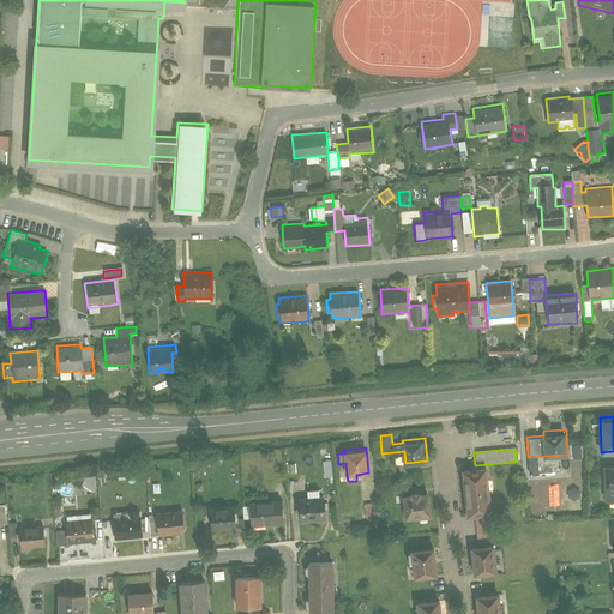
[(605,500),(613,499),(613,462),(603,463),(605,500)]
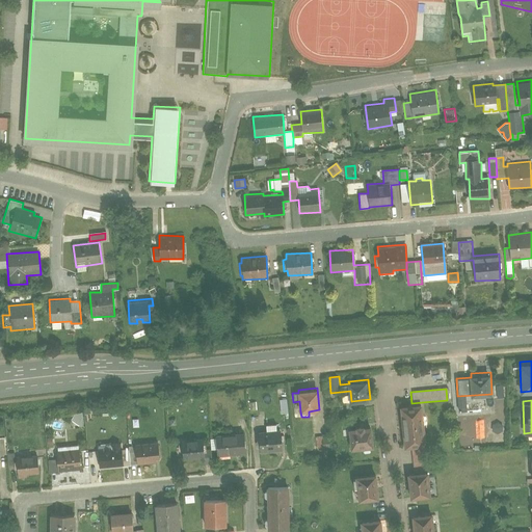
[(410,446),(422,445),(426,445),(422,402),(411,403),(400,404),(404,447),(410,446)]
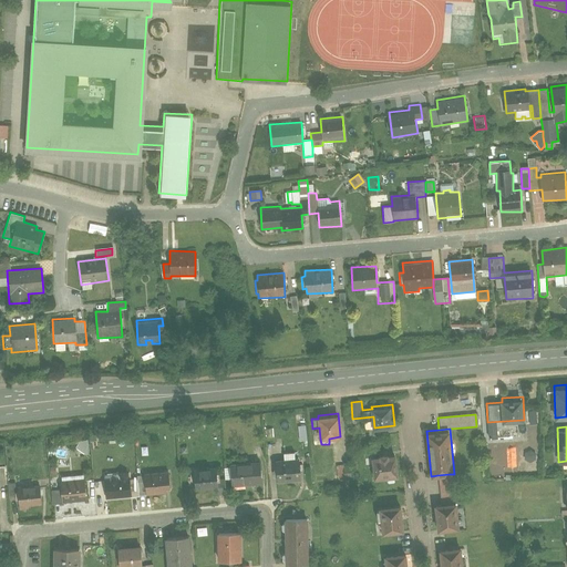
[(89,440),(79,441),(79,452),(89,451),(89,440)]
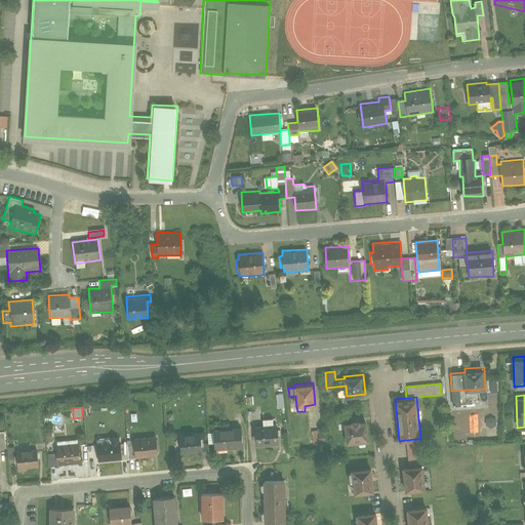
[(369,442),(366,419),(360,420),(360,417),(351,418),(351,421),(344,421),(346,444),(369,442)]
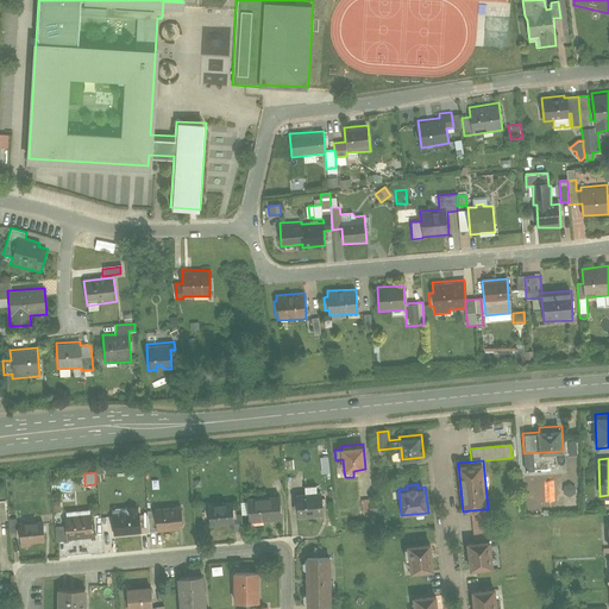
[(295,494),(296,519),(322,518),(320,493),(295,494)]
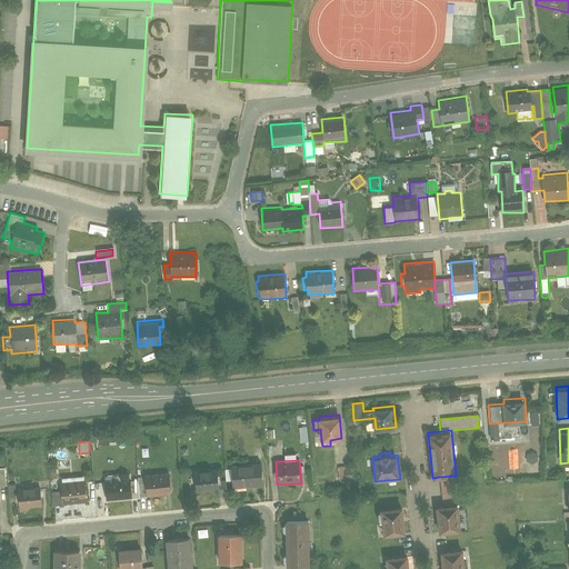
[(232,488),(261,486),(260,463),(231,465),(231,468),(223,468),(225,482),(232,482),(232,488)]
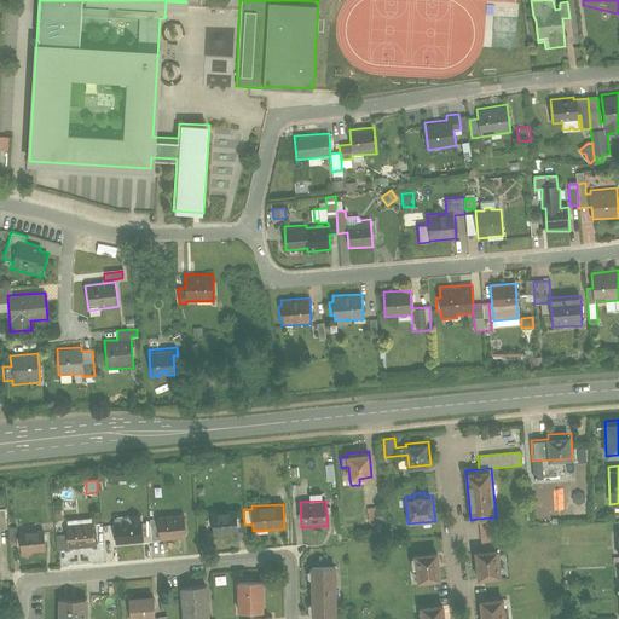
[(374,508),(365,509),(366,526),(376,525),(374,508)]
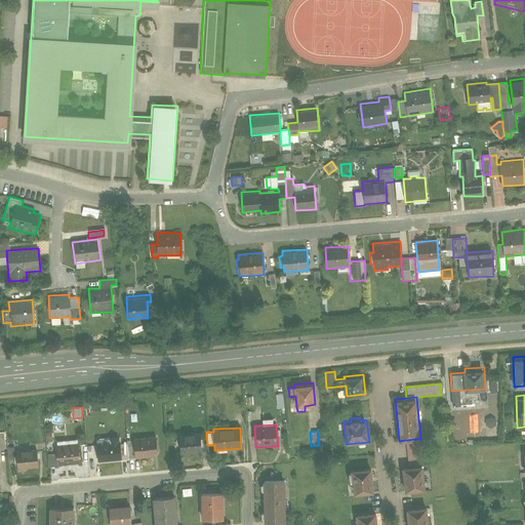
[(178,434),(180,453),(199,451),(200,458),(207,457),(207,449),(201,449),(200,432),(178,434)]
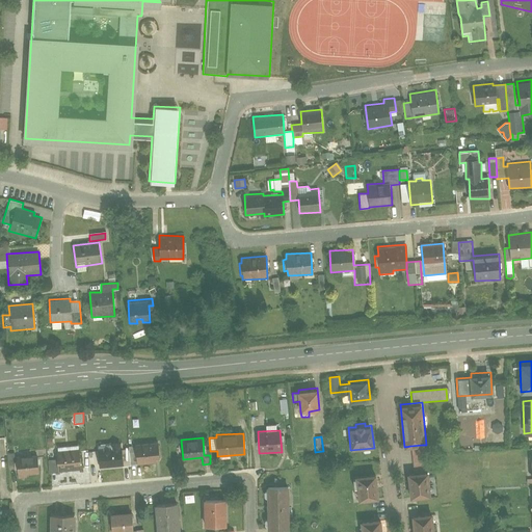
[(130,451),(130,447),(122,448),(121,441),(113,442),(113,446),(100,447),(101,467),(131,464),(130,451)]
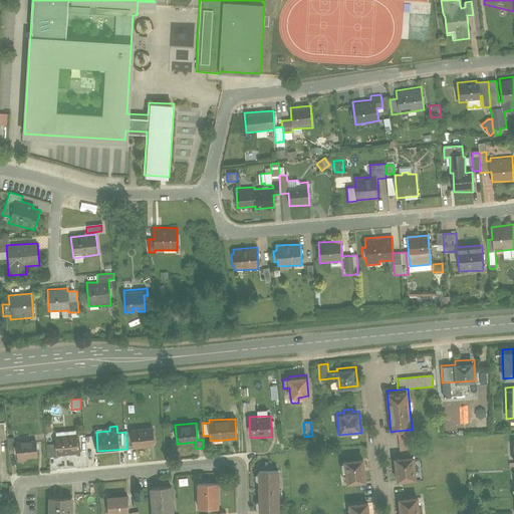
[(134,436),(125,436),(126,449),(154,447),(153,441),(156,441),(155,427),(133,428),(134,436)]
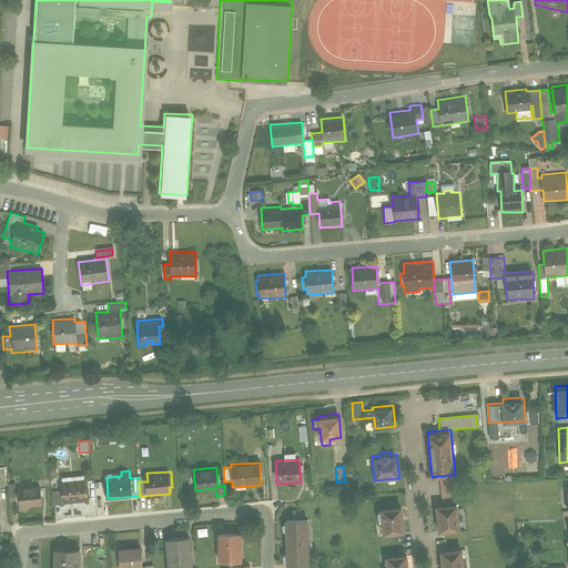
[(438,476),(440,501),(453,500),(450,475),(438,476)]
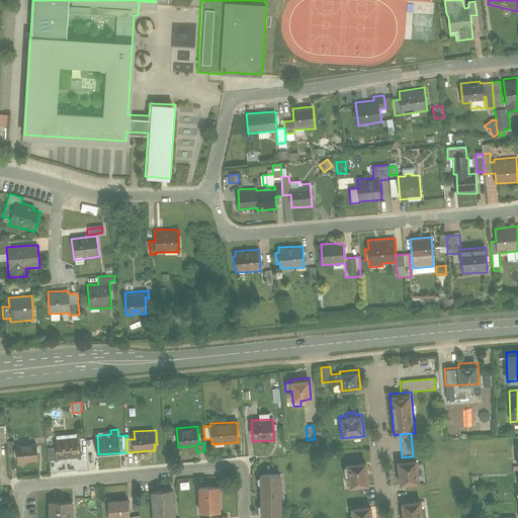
[(48,461),(78,458),(77,436),(54,438),(55,446),(47,447),(48,461)]
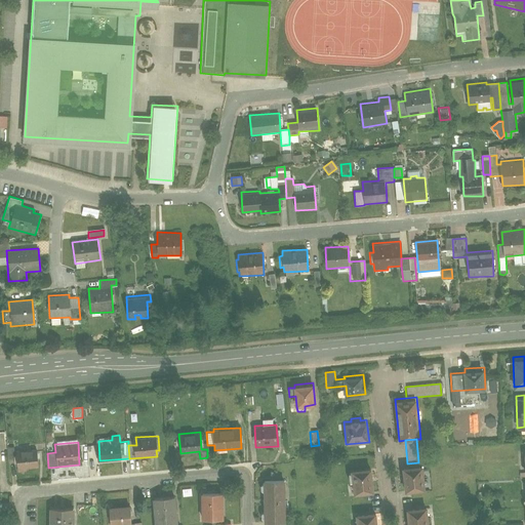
[(37,447),(16,449),(17,468),(39,467),(37,447)]
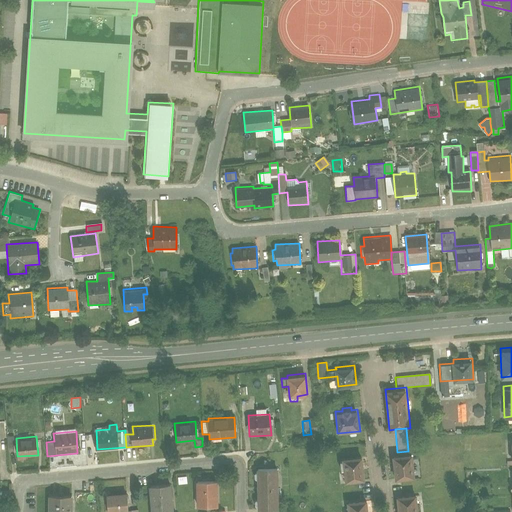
[(415,478),(413,451),(408,451),(397,452),(392,453),(395,479),(415,478)]
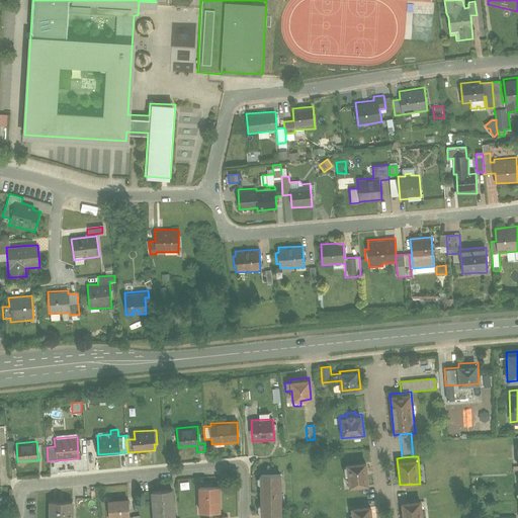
[(366,459),(346,461),(347,466),(342,467),(343,480),(348,480),(349,488),(369,486),(366,459)]
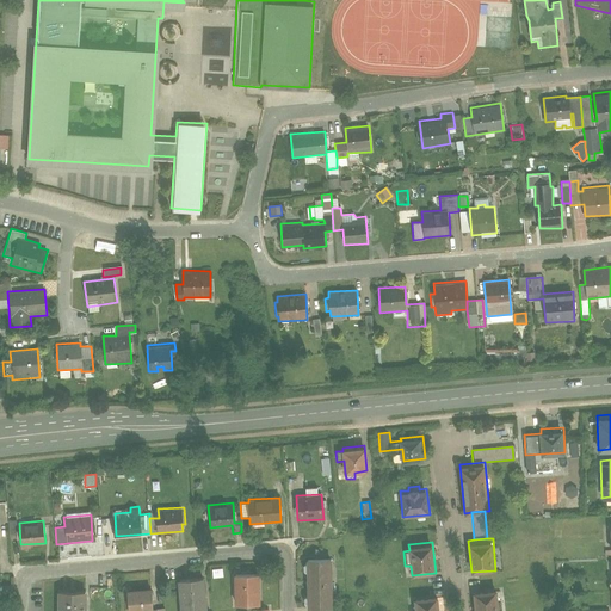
[(307,559),(308,609),(335,608),(333,557),(307,559)]
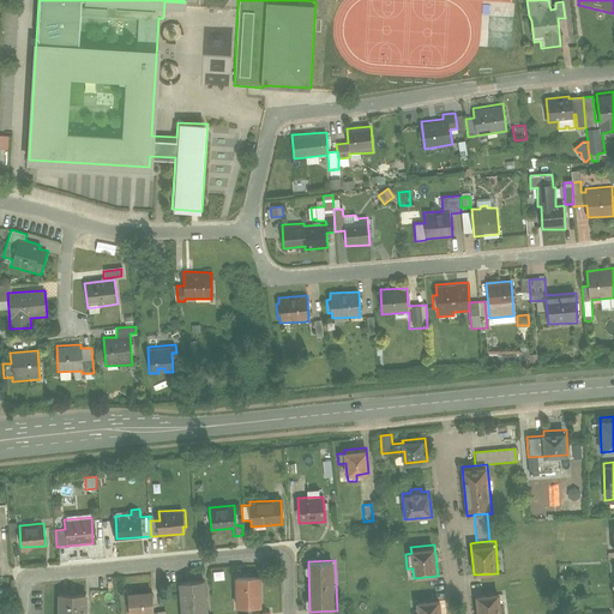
[(260,609),(259,575),(235,576),(236,609),(260,609)]
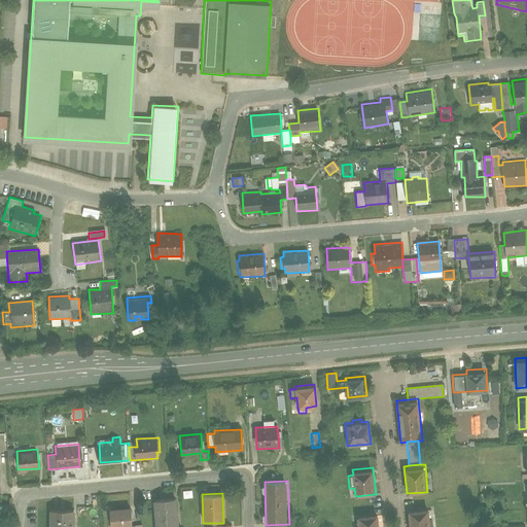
[(178,526),(176,496),(153,499),(155,526),(178,526)]
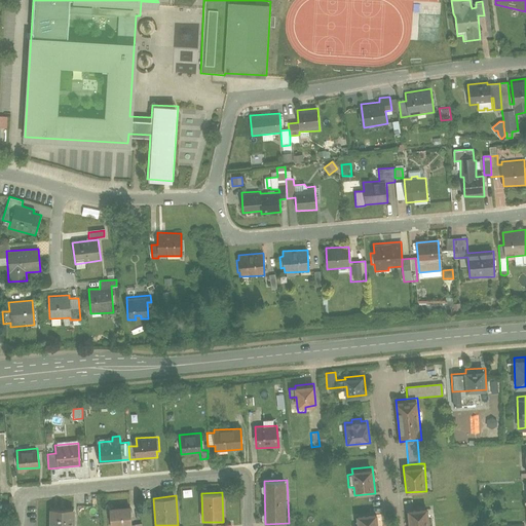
[(130,525),(129,504),(108,506),(109,525),(130,525)]
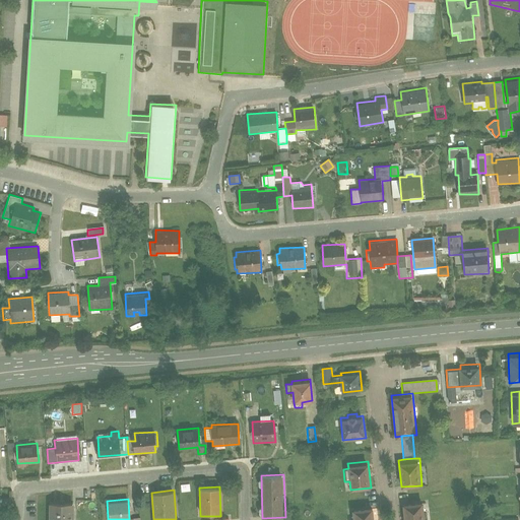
[(424,519),(423,501),(402,502),(403,519),(424,519)]
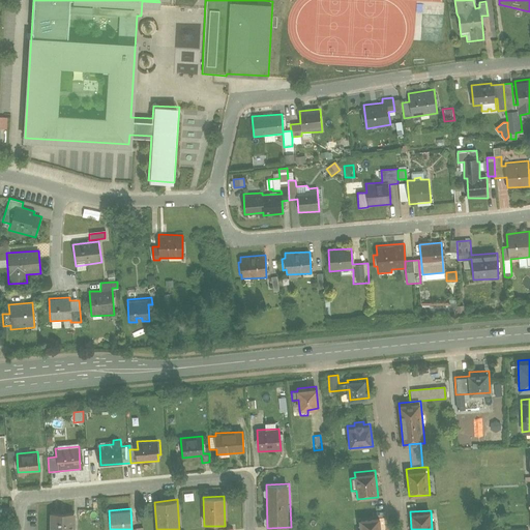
[(72,529),(74,512),(49,512),(49,529),(72,529)]
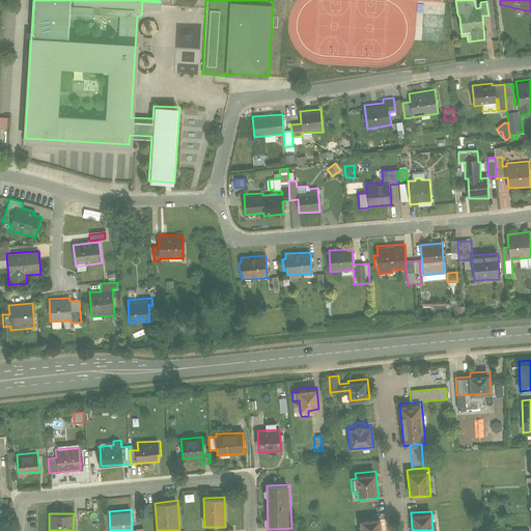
[(381,530),(380,516),(360,519),(360,530),(381,530)]
